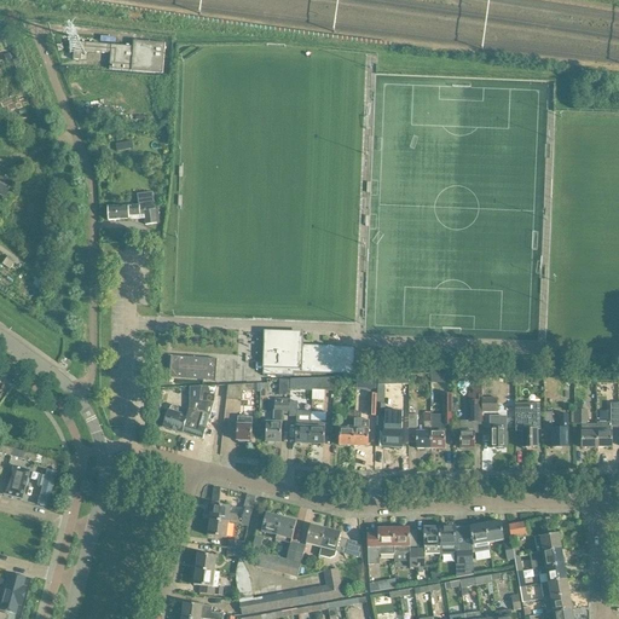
[(133,47),(87,42),(69,42),(69,51),(74,51),(73,61),(81,61),(81,51),(87,51),(108,53),(110,53),(109,70),(163,74),(166,44),(133,41),(133,47)]
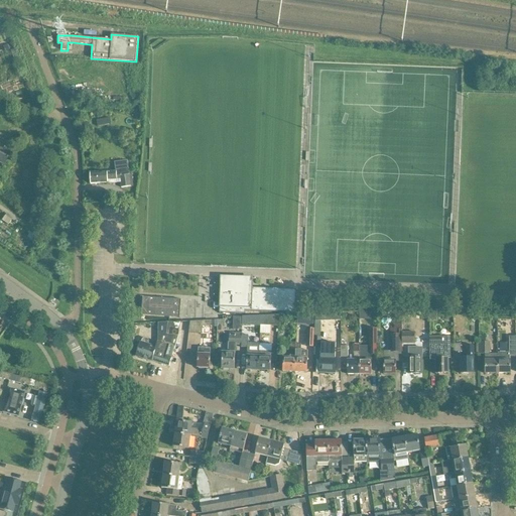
[(10,152),(0,147),(0,163),(4,165),(10,152)]
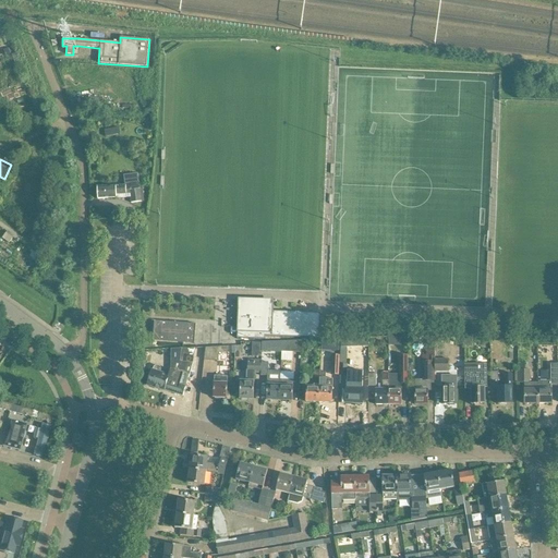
[(142,202),(138,182),(125,184),(125,185),(97,187),(98,199),(131,197),(131,203),(142,202)]
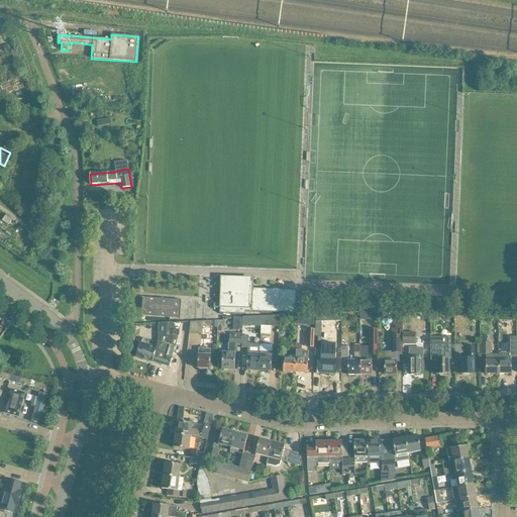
[(9,223),(13,219),(7,215),(4,219),(9,223)]
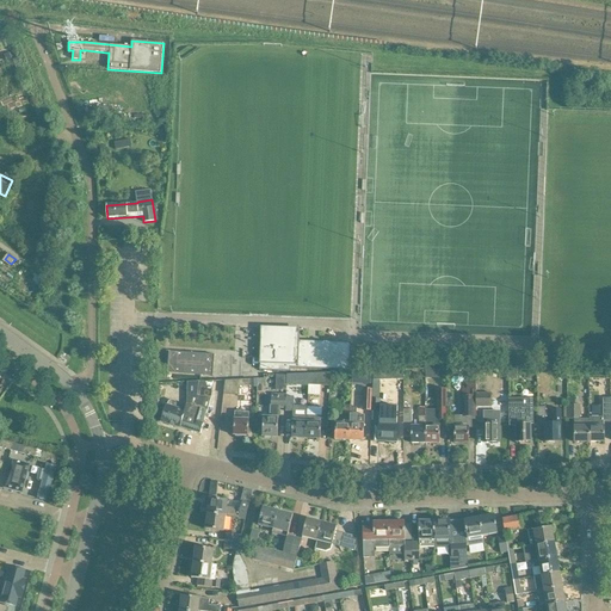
[(291,334),(261,333),(259,370),(264,370),(290,371),(290,368),(350,370),(350,355),(351,343),(300,341),(291,340),(291,334)]
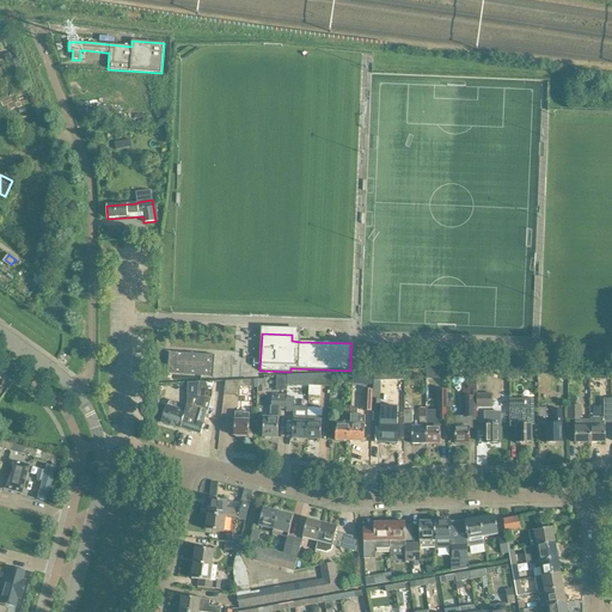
[(214,356),(170,353),(169,353),(167,374),(169,374),(169,373),(213,377),(213,378),(215,355),(214,355),(214,356)]
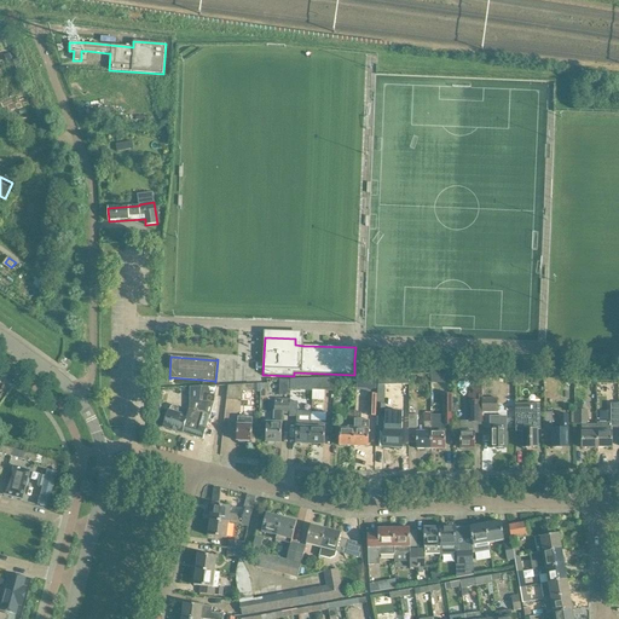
[(460,424),(460,427),(460,432),(461,432),(461,449),(475,449),(475,422),(482,422),(482,412),(481,400),(481,398),(481,372),(473,372),(473,393),(474,395),(475,395),(476,395),(476,400),(468,400),(468,423),(466,422),(463,422),(461,423),(460,424)]
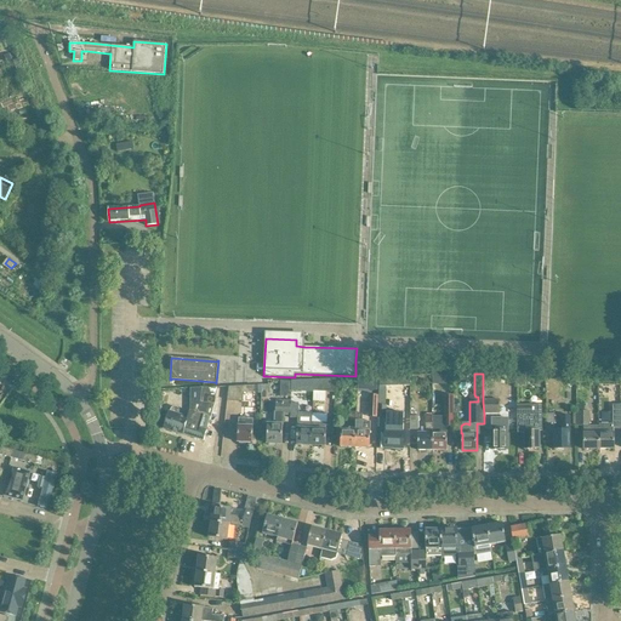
[(379,396),(377,417),(386,419),(387,412),(386,412),(386,405),(386,387),(410,386),(410,376),(387,377),(380,377),(380,387),(379,396)]
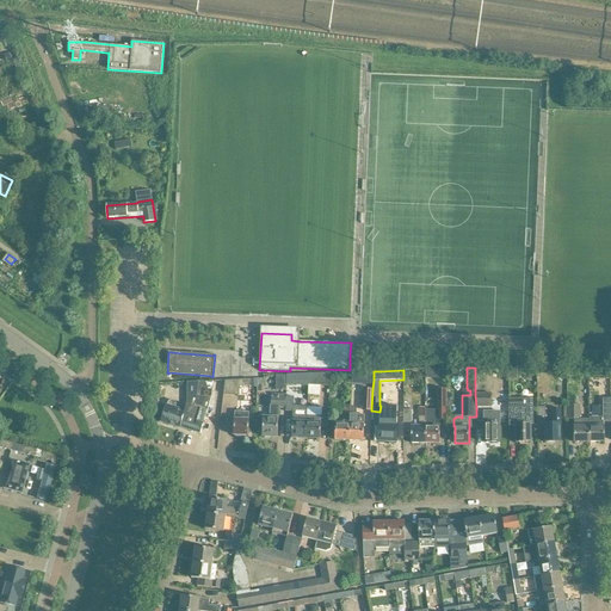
[(329,386),(329,372),(309,374),(309,386),(329,386)]
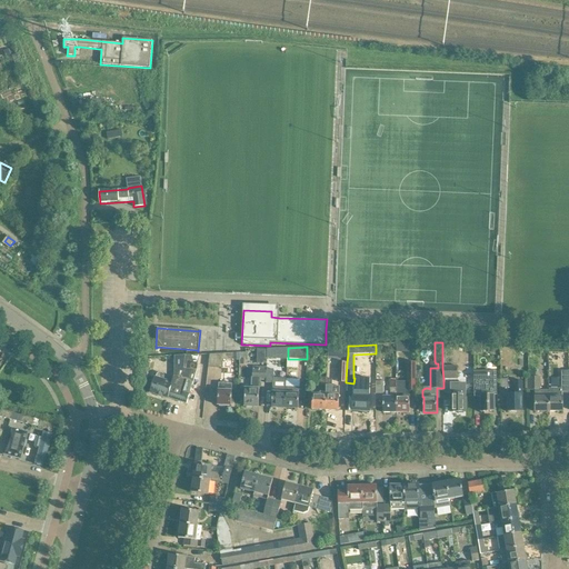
[(267,350),(257,349),(257,363),(267,363),(267,350)]
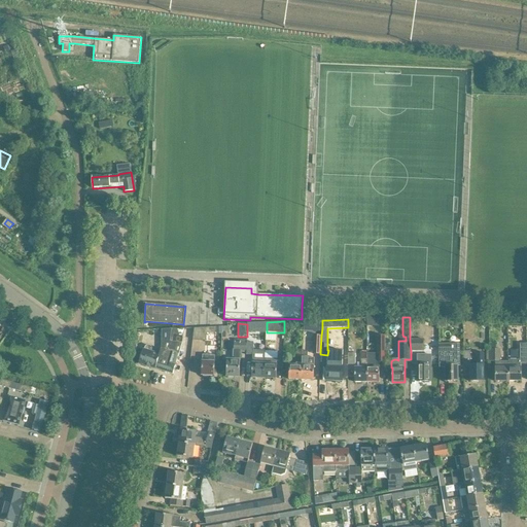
[(216,334),(216,327),(194,328),(192,340),(206,342),(207,334),(216,334)]
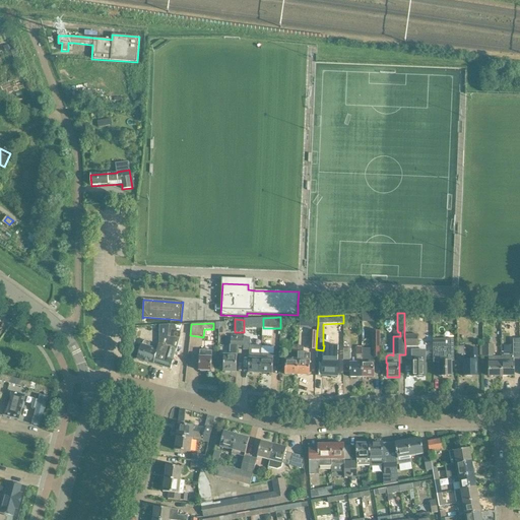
[(170,325),(168,337),(180,338),(182,324),(170,325)]
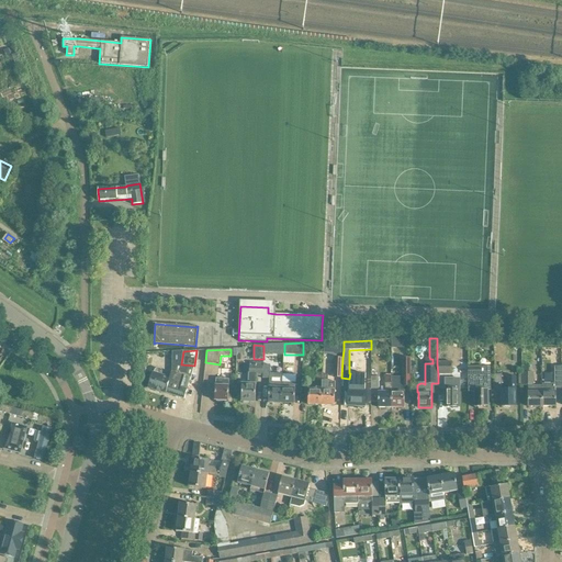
[(341,379),(343,358),(335,358),(334,378),(341,379)]
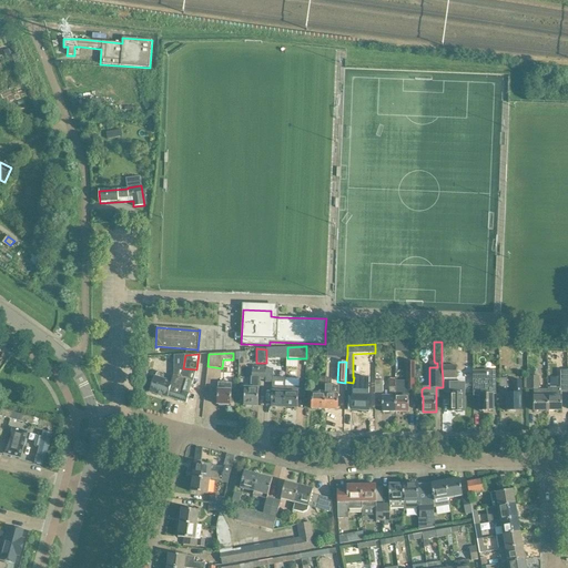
[(406,381),(402,381),(396,381),(396,412),(409,412),(409,389),(415,391),(415,362),(406,362),(406,381)]
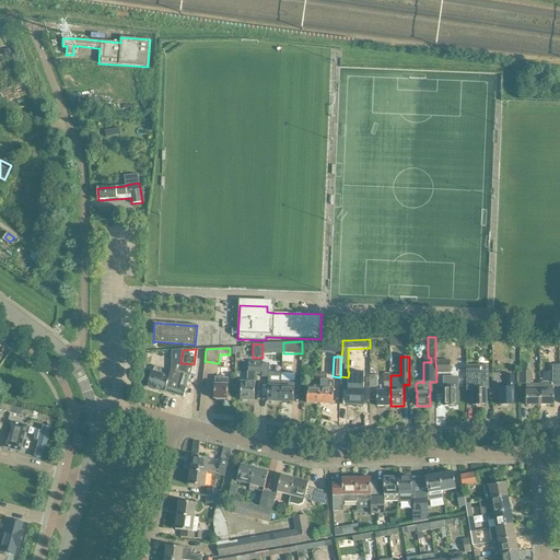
[(299,359),(291,358),(291,361),(286,360),(286,365),(298,368),(299,359)]
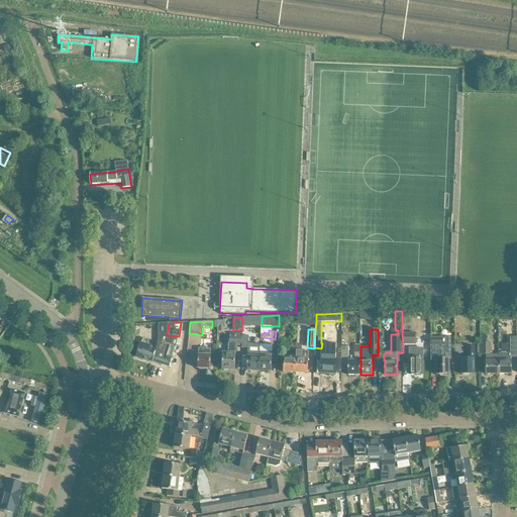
[(235,371),(236,345),(242,345),(242,335),(242,333),(229,332),(228,352),(222,352),(222,370),(223,370),(224,371),(228,371),(229,370),(235,371)]
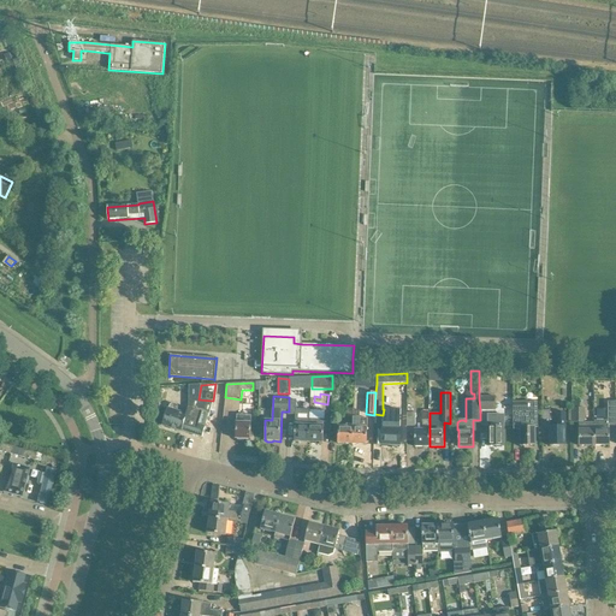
[(480,396),(479,398),(480,410),(496,410),(496,396),(480,396)]
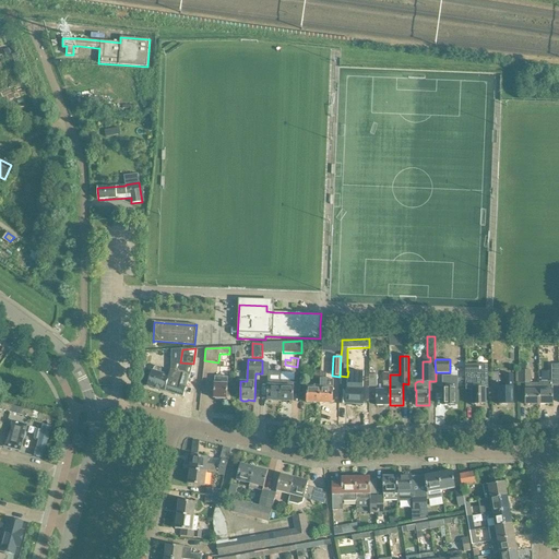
[(152,370),(147,387),(166,392),(166,391),(183,396),(190,377),(193,364),(180,363),(174,361),(171,371),(170,371),(169,376),(168,376),(161,373),(162,371),(162,370),(161,368),(158,367),(156,366),(154,367),(154,369),(153,371),(152,370)]
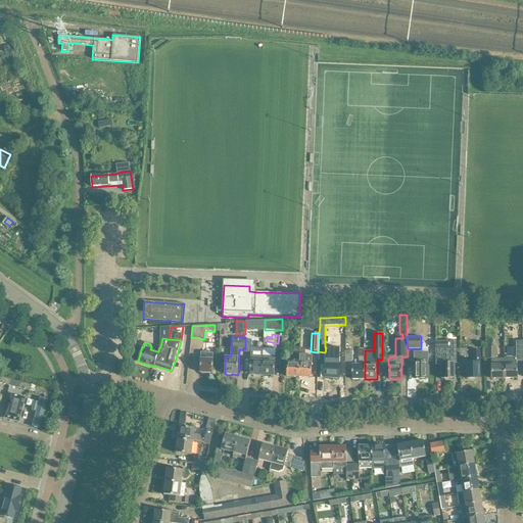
[(497,359),(497,346),(492,346),(492,340),(486,340),(485,350),(485,359),(491,359),(491,379),(505,379),(505,359),(497,359)]
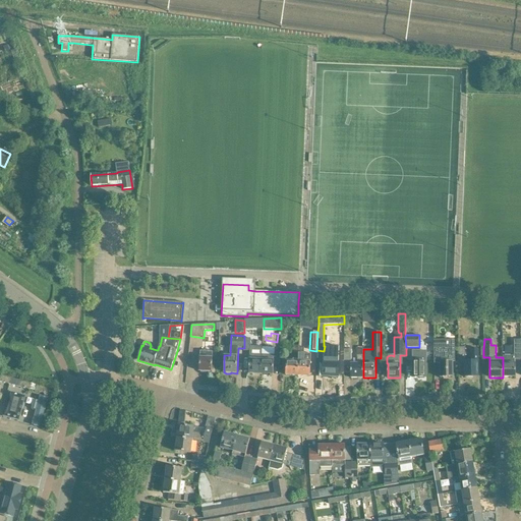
[(446,340),(433,340),(433,349),(433,362),(441,362),(441,378),(453,378),(453,361),(455,361),(455,340),(446,340)]
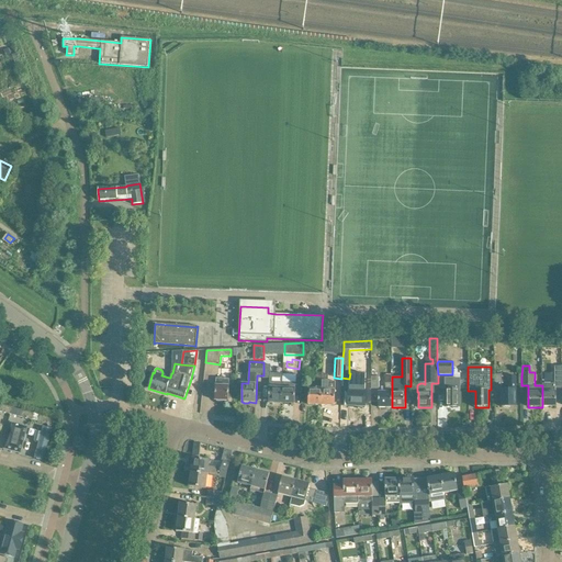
[(557,407),(555,390),(561,390),(561,370),(555,370),(555,383),(542,383),(542,385),(542,407),(557,407)]
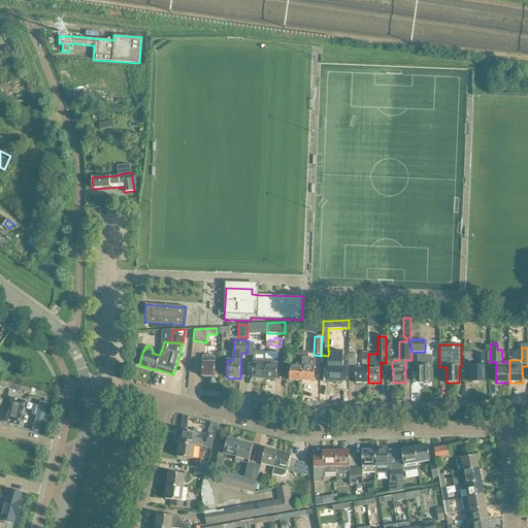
[(327,369),(327,382),(336,383),(336,384),(342,385),(343,368),(342,368),(343,352),(329,351),(328,356),(328,367),(327,367),(327,369)]
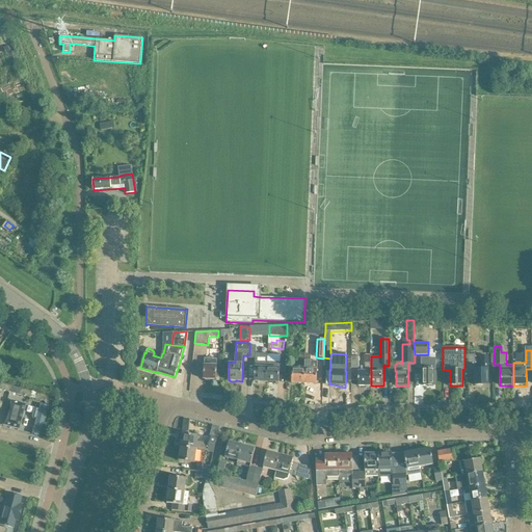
[(317,384),(318,362),(311,361),(311,354),(306,354),(304,361),(304,367),(303,383),(317,384)]
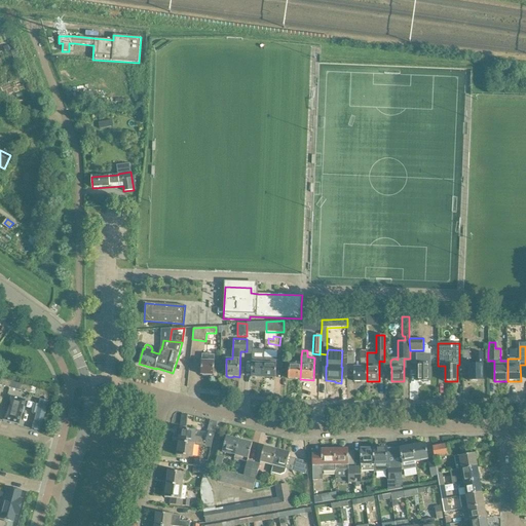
[(483,381),(483,352),(476,352),(476,365),(470,365),(470,350),(463,350),(463,375),(470,375),(470,381),(483,381)]
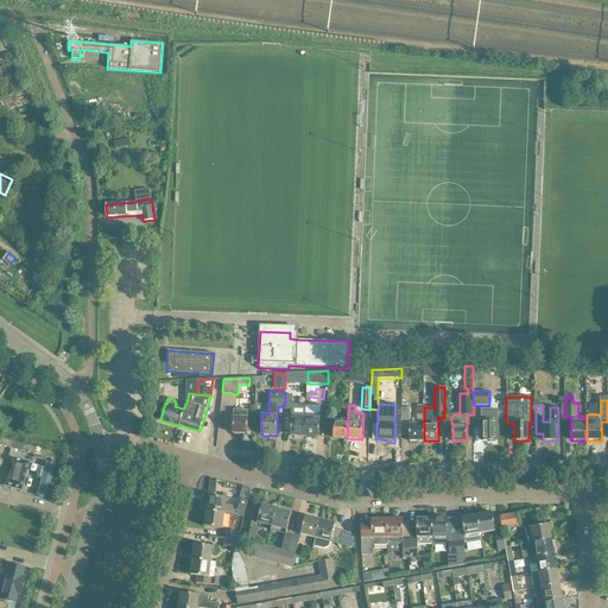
[(424,441),(424,407),(417,407),(417,424),(410,424),(410,407),(401,407),(401,435),(410,435),(410,441),(424,441)]
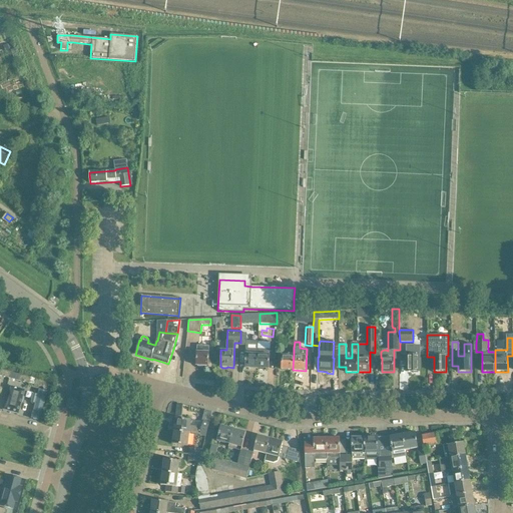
[(207,367),(208,347),(196,346),(195,366),(197,366),(197,367),(202,367),(202,366),(207,367)]
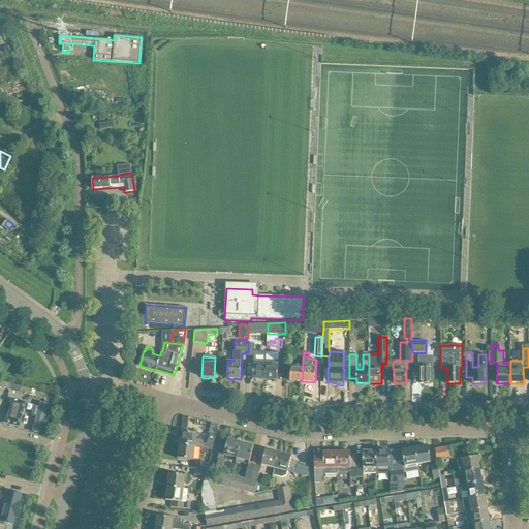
[(433,356),(419,356),(419,359),(419,383),(433,383),(433,367),(433,360),(433,356)]
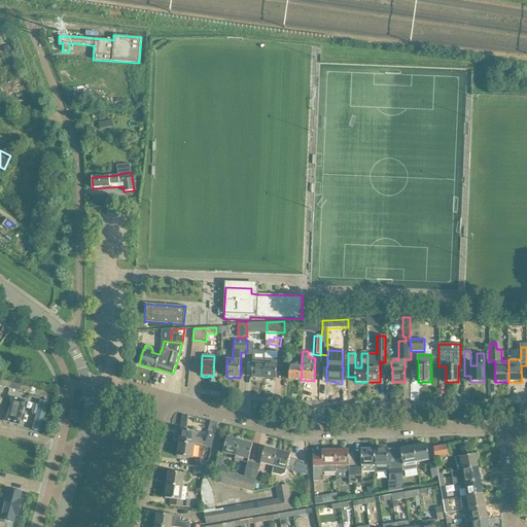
[(265,358),(265,359),(264,379),(276,379),(277,358),(265,358)]
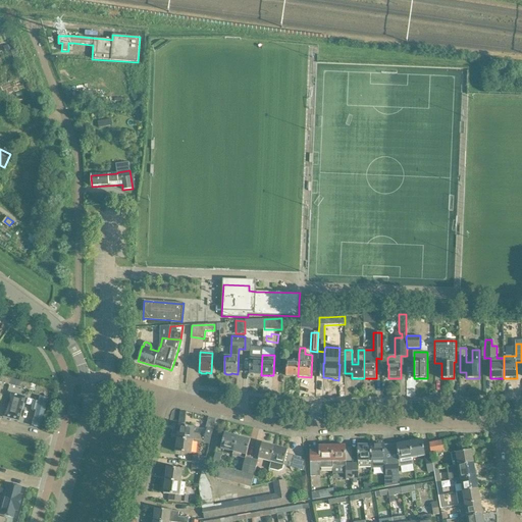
[(261,375),(262,356),(250,356),(249,374),(261,375)]
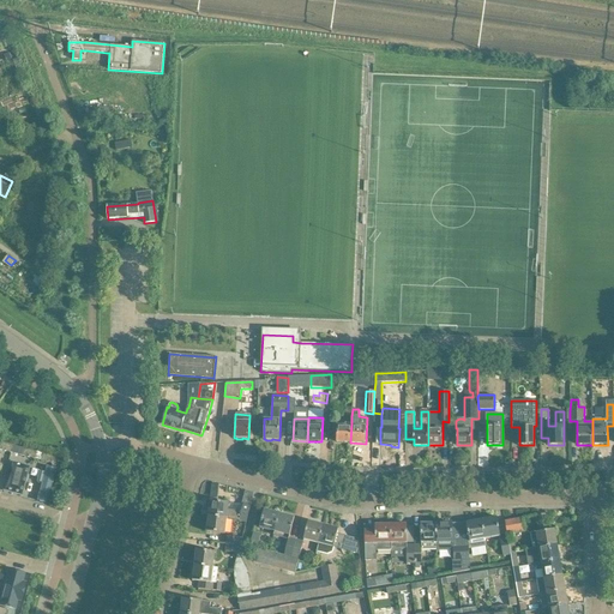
[(350,443),(351,423),(345,423),(345,425),(337,425),(337,443),(350,443)]
